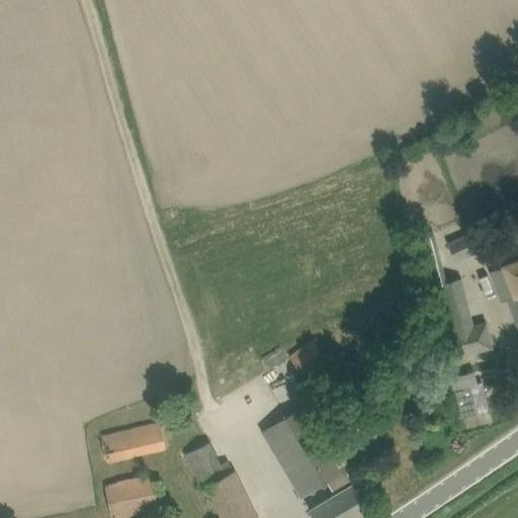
[(436,234),(427,236),(416,239),(428,288),(441,285),(458,357),(494,349),(487,322),(473,325),(462,278),(447,281),(436,234)]
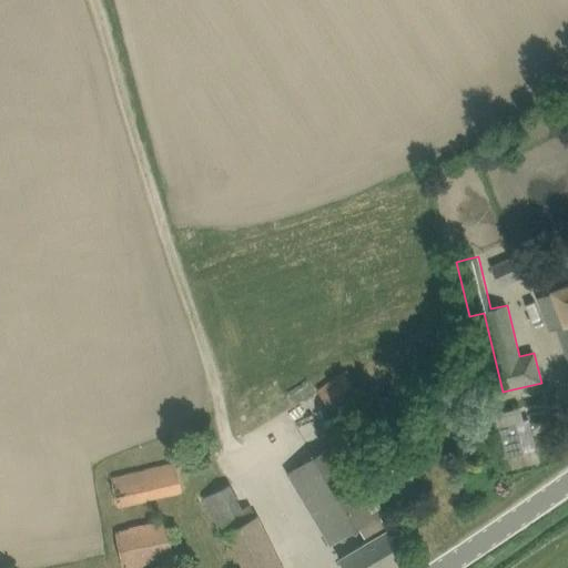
[(500,287),(524,277),(514,256),(492,266),(500,287)]
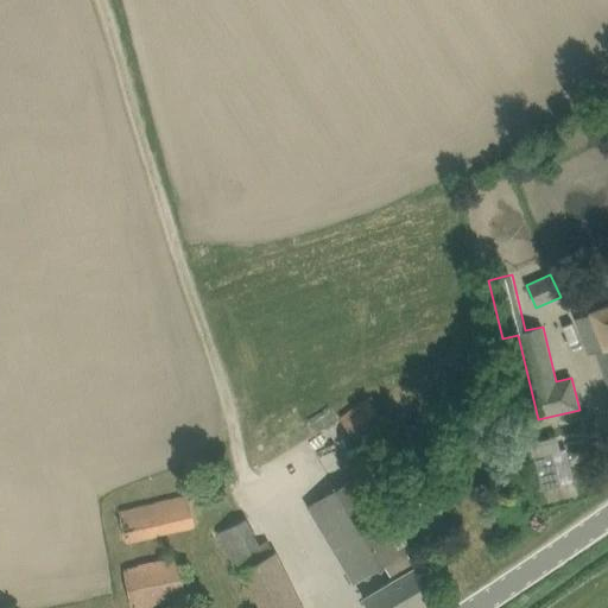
[(607,305),(576,318),(589,353),(596,350),(607,381),(607,305)]
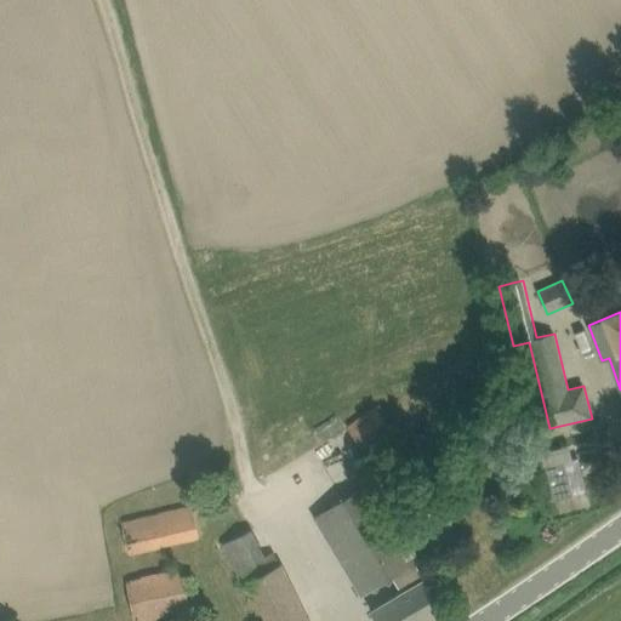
[(365,448),(394,427),(377,403),(348,423),(365,448)]
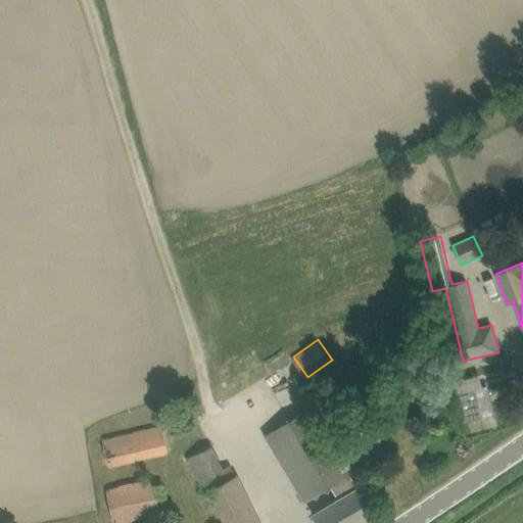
[(474,390),(459,394),(465,422),(481,419),(474,390)]
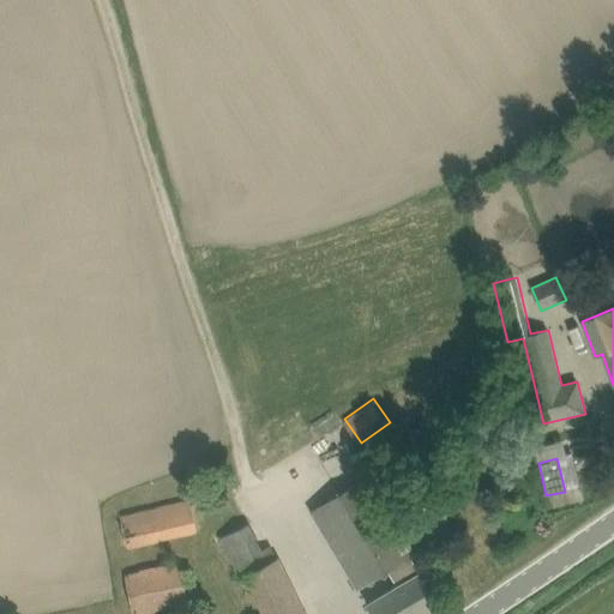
[(416,554),(404,534),(371,475),(311,509),(357,590),(389,572),(397,588),(368,605),(373,613),(423,613),(440,605),(413,557),(416,554)]
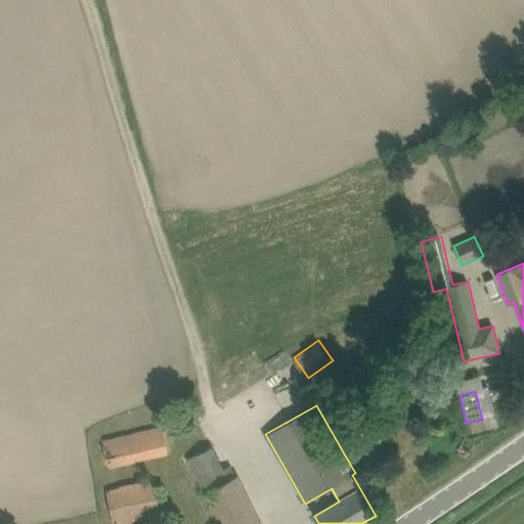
[(162,427),(102,440),(108,468),(168,454),(162,427)]
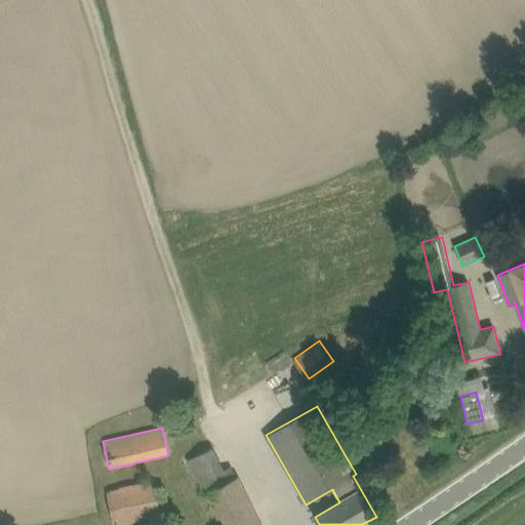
[(261,524),(238,476),(237,477),(232,468),(225,471),(213,448),(188,460),(204,493),(208,491),(224,524),(261,524)]
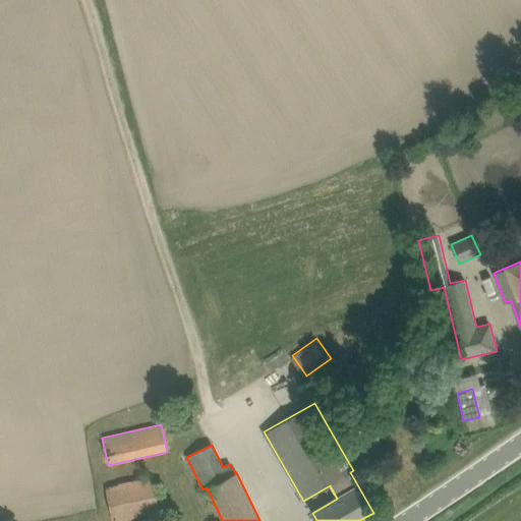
[(112,520),(123,520),(153,514),(159,513),(151,476),(105,487),(112,520)]
